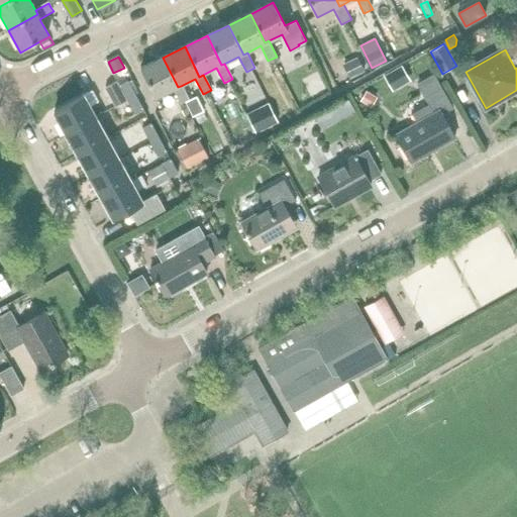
[(178,87),(163,58),(140,69),(154,99),(173,90),(180,105),(185,103),(186,102),(189,101),(181,86),(178,87)]
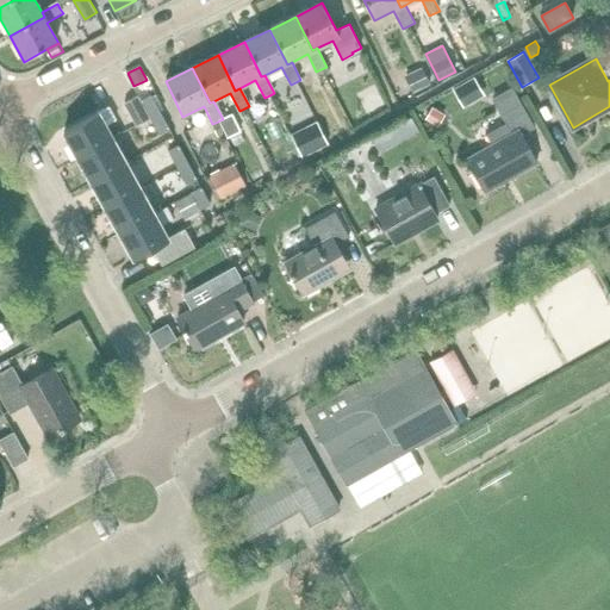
[(406,78),(415,93),(430,86),(422,70),(406,78)]
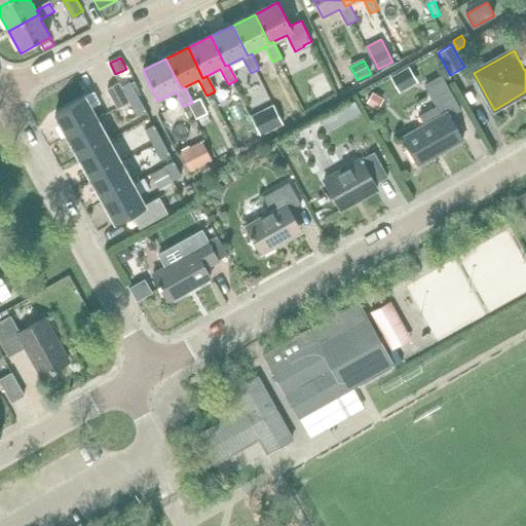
[(400,91),(416,83),(408,69),(391,77),(400,91)]
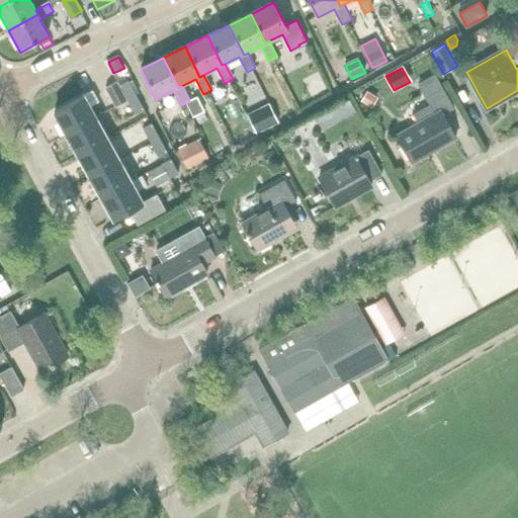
[(453,108),(443,90),(434,74),(417,84),(426,99),(427,99),(430,104),(413,114),(418,123),(397,136),(410,161),(433,148),(435,152),(456,140),(442,114),(453,108)]
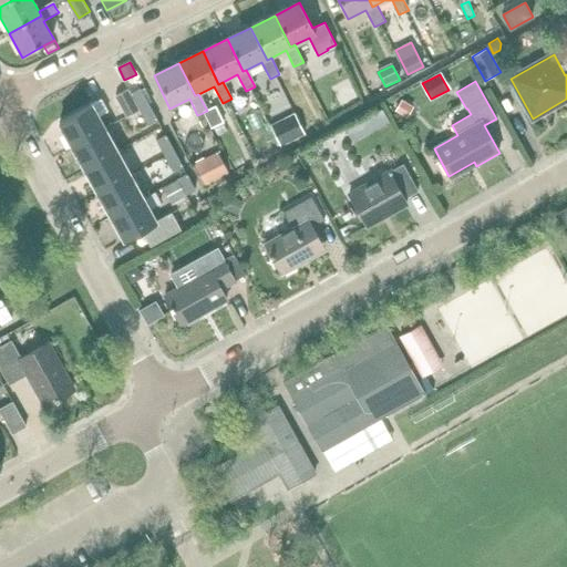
[(140,109),(150,104),(141,88),(131,93),(140,109)]
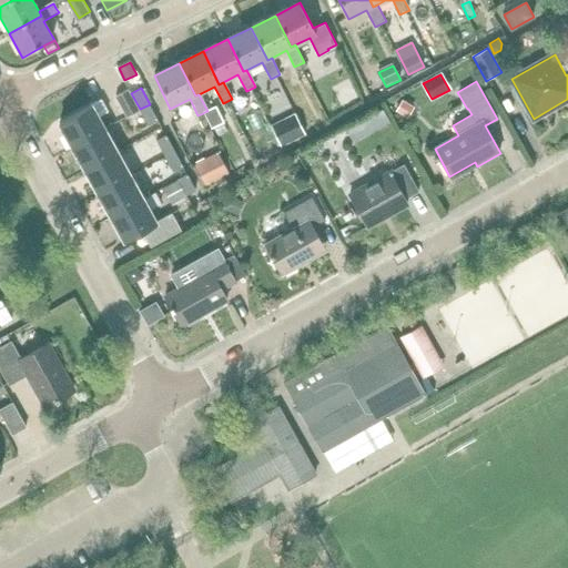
[(128,117),(138,111),(127,91),(117,97),(128,117)]
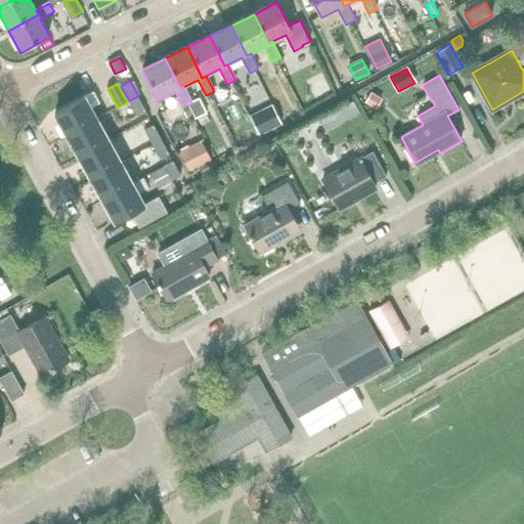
[(376,105),(381,97),(370,90),(365,99),(376,105)]
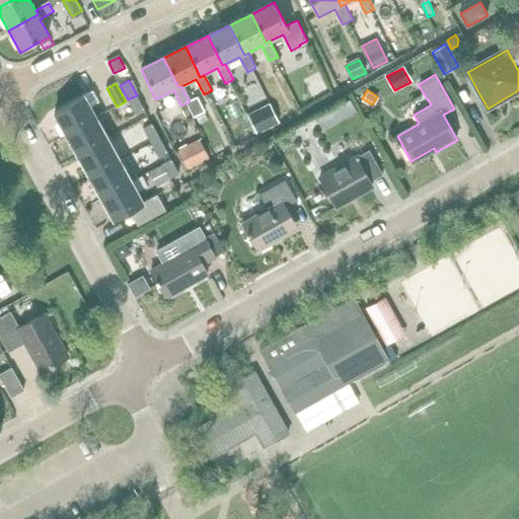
[(88,106),(95,102),(89,92),(83,96),(84,98),(55,115),(67,137),(96,121),(88,106)]
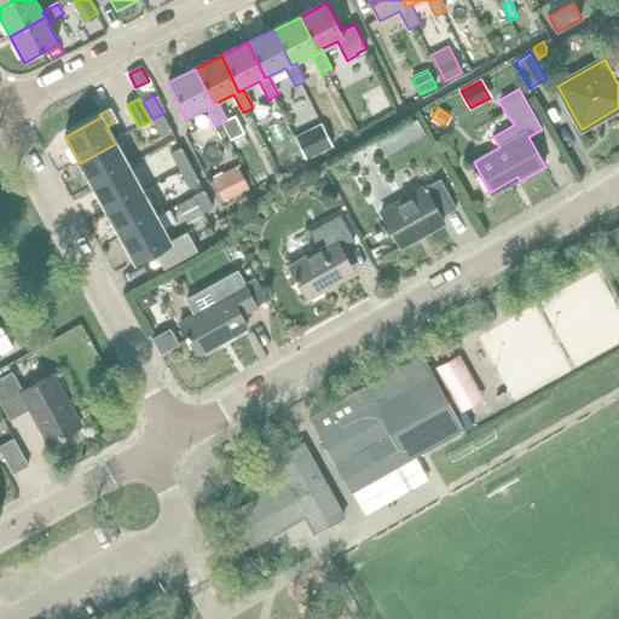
[(162,137),(172,131),(163,114),(152,119),(162,137)]
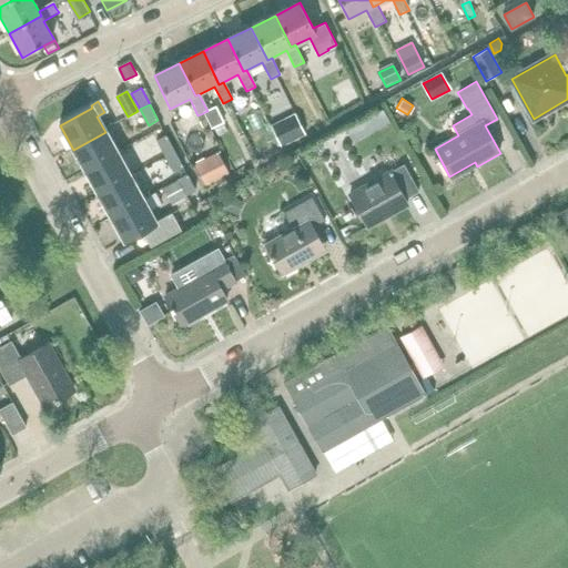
[(208,111),(204,112),(213,128),(224,122),(215,107),(208,111)]
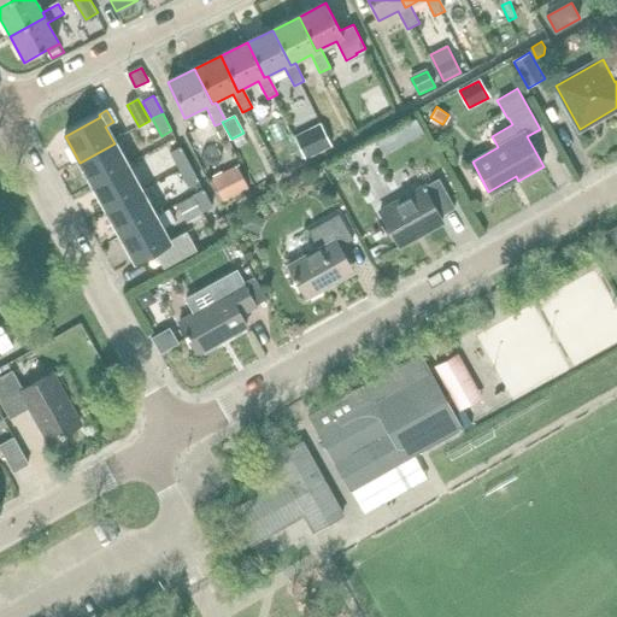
[(422,131),(415,118),(397,128),(404,142),(422,131)]
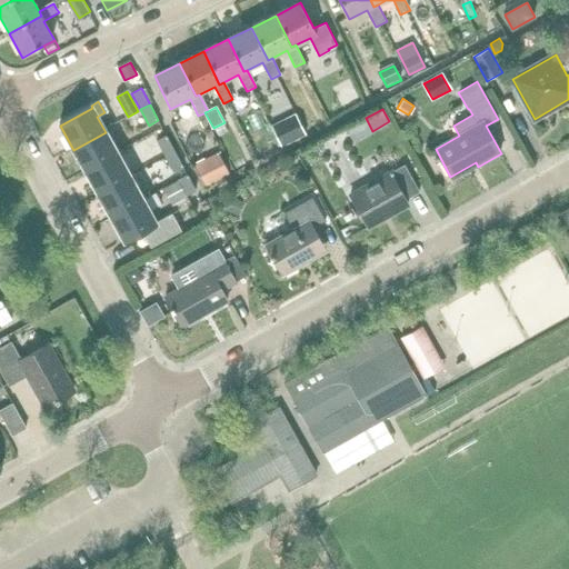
[(300,121),(288,128),(295,139),(307,133),(300,121)]
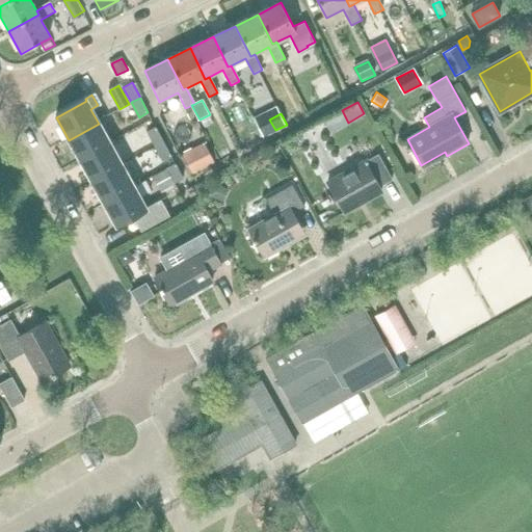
[(121,147),(147,137),(140,120),(114,130),(121,147)]
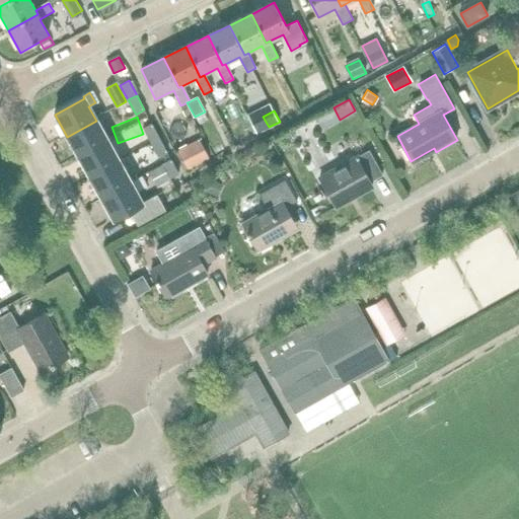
[(79,158),(108,142),(96,121),(67,137),(79,158)]
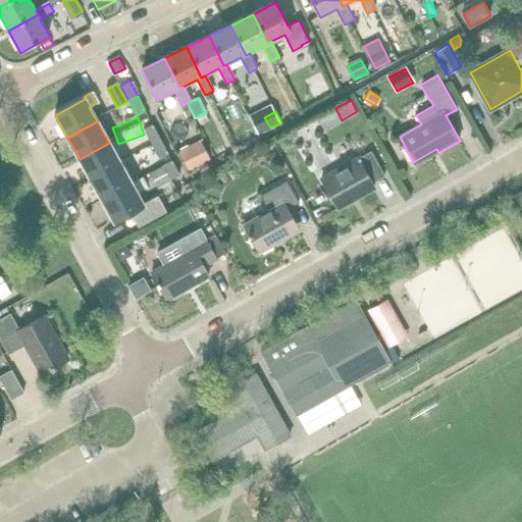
[(152,143),(161,139),(153,124),(144,128),(152,143)]
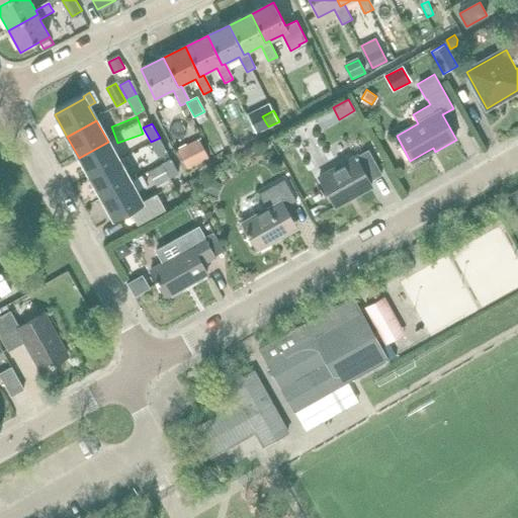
[(159,157),(167,152),(160,138),(151,142),(159,157)]
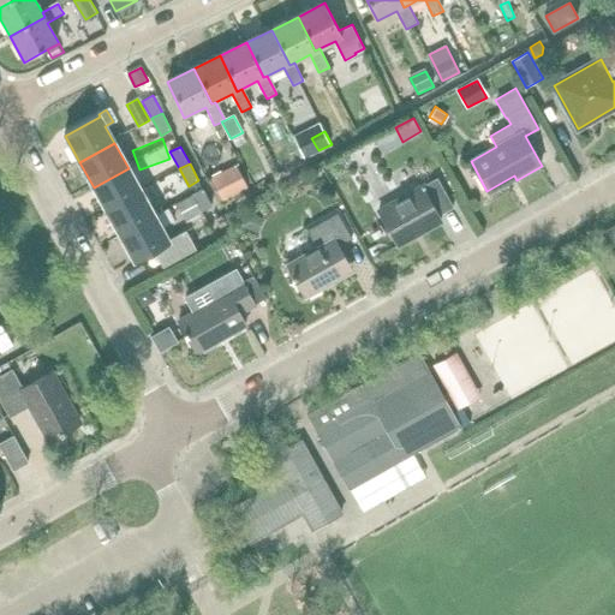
[(236,166),(210,178),(222,201),(248,187),(236,166)]
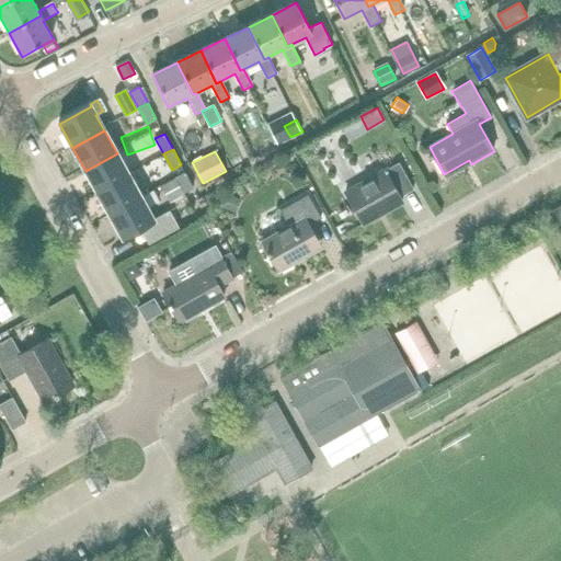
[(98,193),(129,175),(117,153),(86,171),(98,193)]
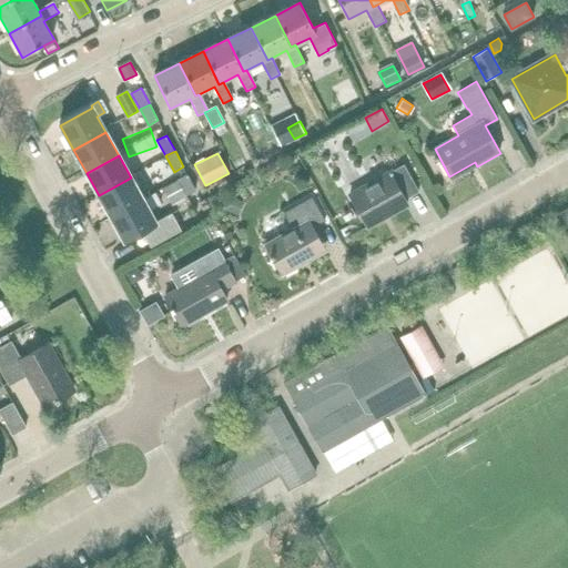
[(405,201),(419,193),(404,165),(351,196),(368,227),(408,205),(405,201)]
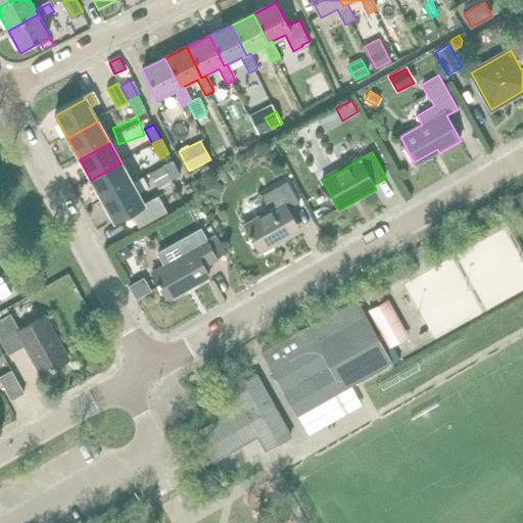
[(172,179),(181,175),(173,160),(163,164),(172,179)]
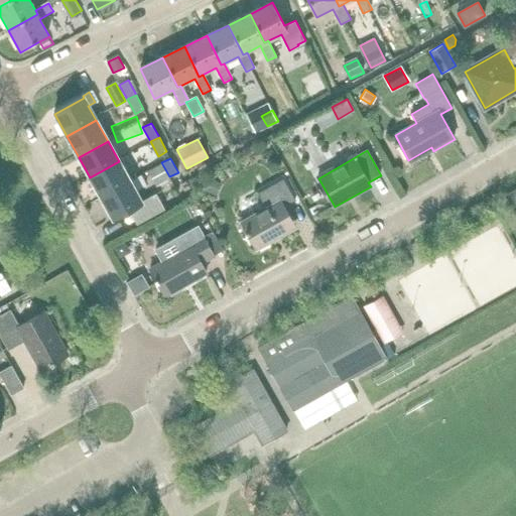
[(130,182),(130,181),(119,161),(90,177),(101,199),(130,182)]
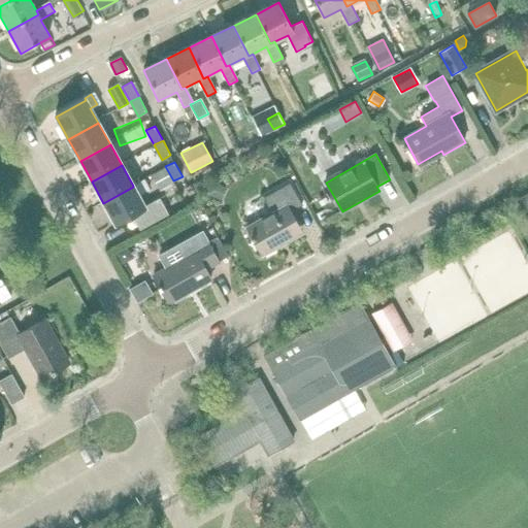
[(151,189),(145,180),(144,178),(133,186),(133,187),(103,203),(116,226),(131,218),(139,232),(167,217),(159,201),(145,208),(138,196),(151,189)]
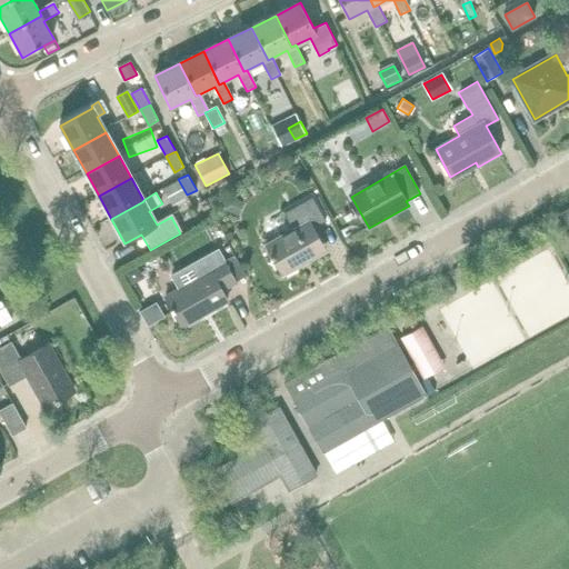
[(323,248),(312,228),(325,220),(312,197),(285,212),(293,230),(266,246),(282,277),(299,267),(297,262),(323,248)]
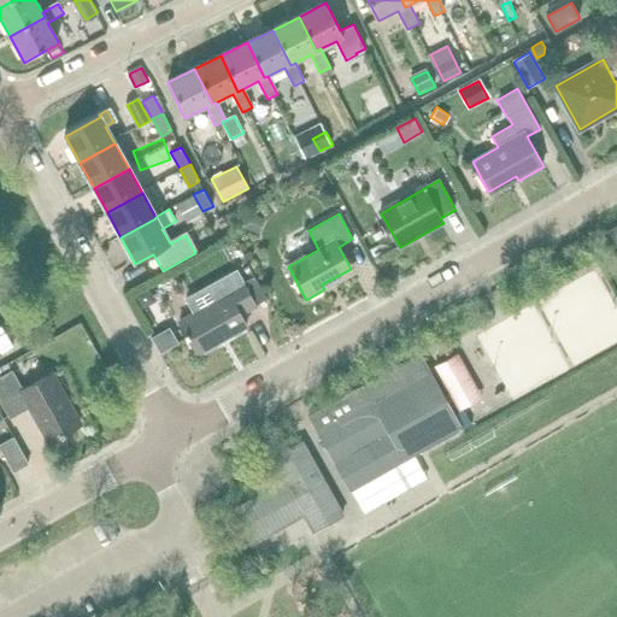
[(246,228),(259,233),(264,219),(250,215),(246,228)]
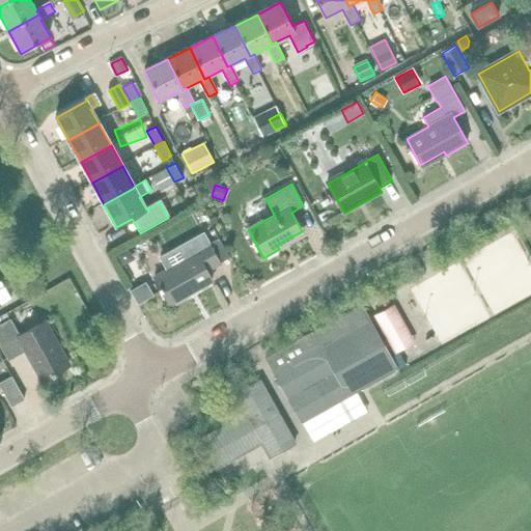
[(208,245),(207,242),(208,241),(204,233),(168,253),(175,266),(154,278),(169,306),(213,283),(207,274),(221,266),(220,264),(228,260),(218,240),(208,245)]
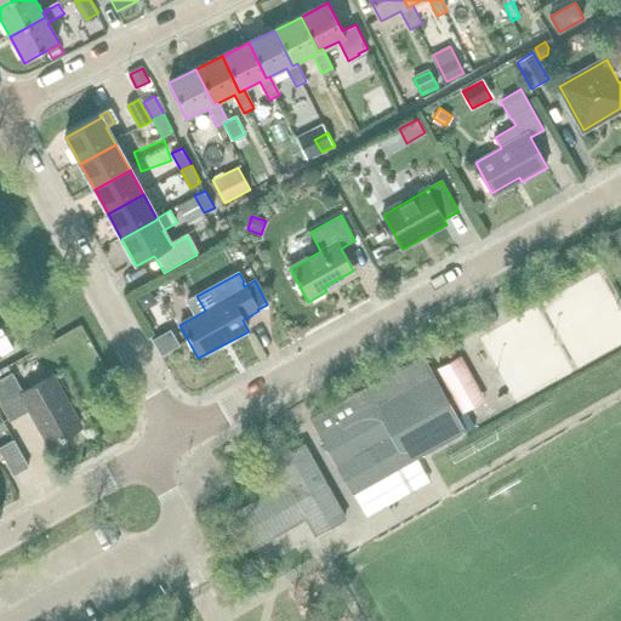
[(170,330),(153,341),(161,355),(180,346),(170,330)]
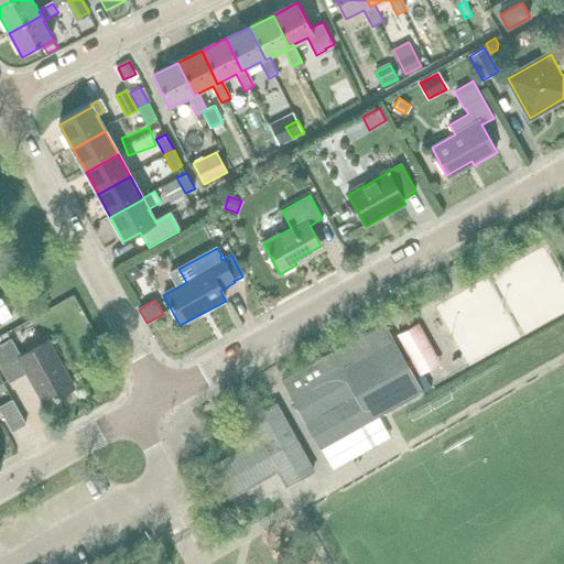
[(280,381),(318,449),(369,422),(423,392),(414,377),(383,323),(331,353),(280,381)]
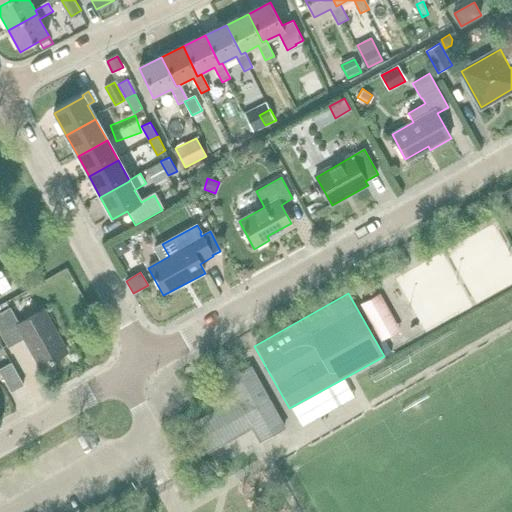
[(380,293),(360,304),(375,331),(395,320),(380,293)]
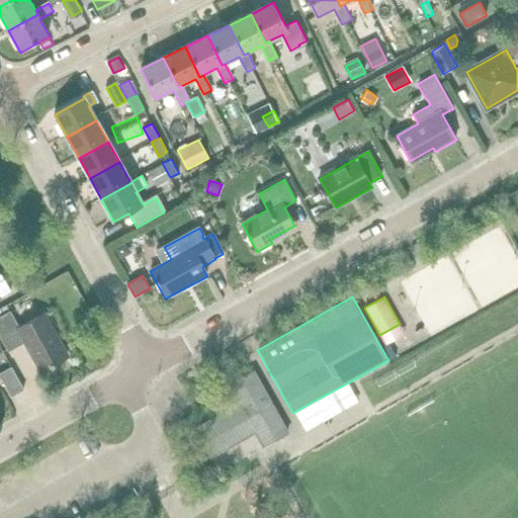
[(9,315),(0,319),(0,334),(9,351),(24,343),(39,371),(65,357),(41,316),(17,329),(9,315)]
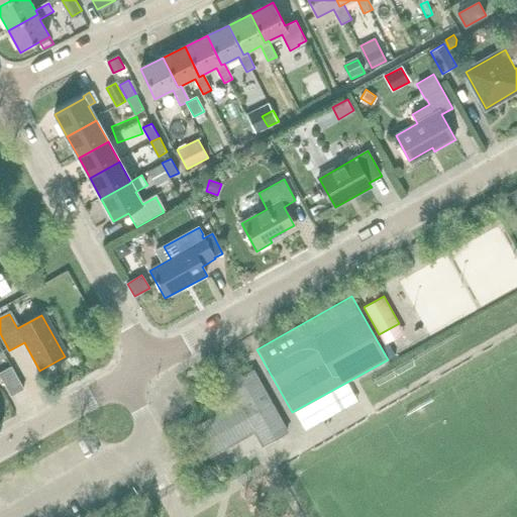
[(388,341),(380,345),(388,359),(395,354),(388,341)]
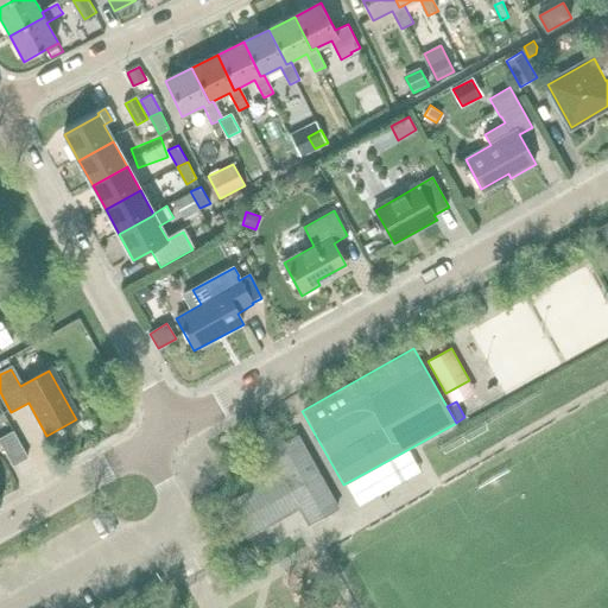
[(27,458),(12,431),(0,438),(0,444),(12,467),(27,458)]
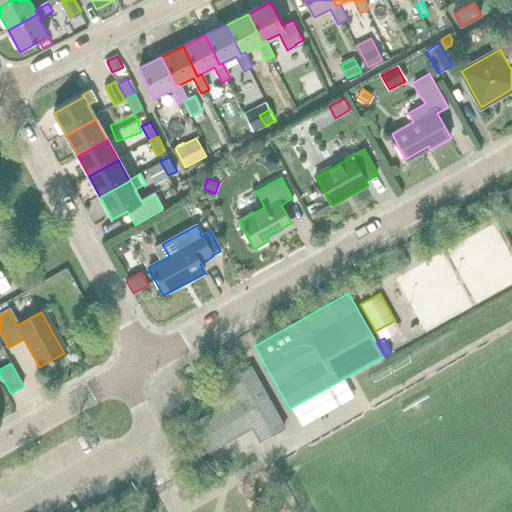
[(206,452),(225,442),(250,428),(258,442),(283,428),(249,367),(224,381),(235,400),(190,424),(206,452)]
